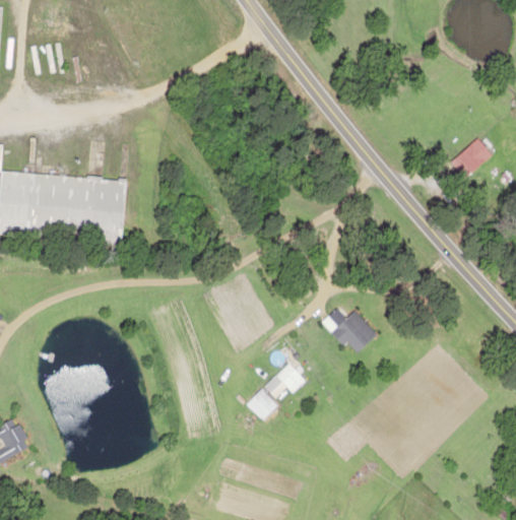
[(466,179),(494,156),(479,138),(451,160),(466,179)]
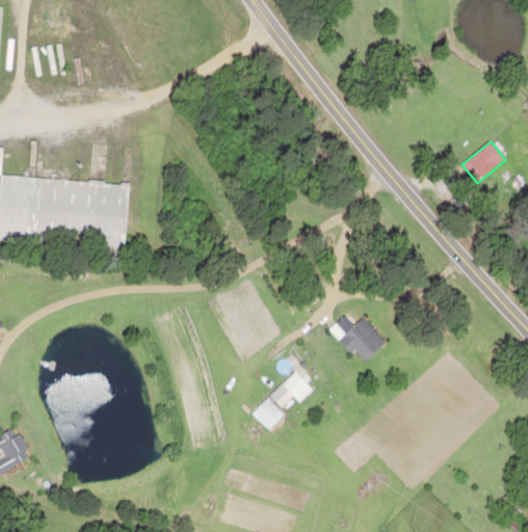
[(0,239),(126,245),(128,182),(0,176),(0,239)]
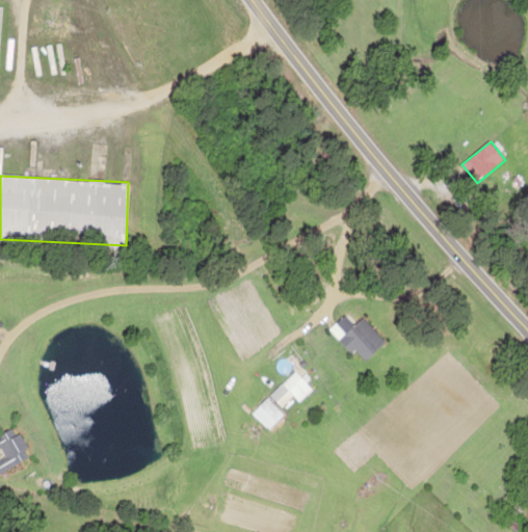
[(341,338),(363,363),(386,343),(364,318),(341,338)]
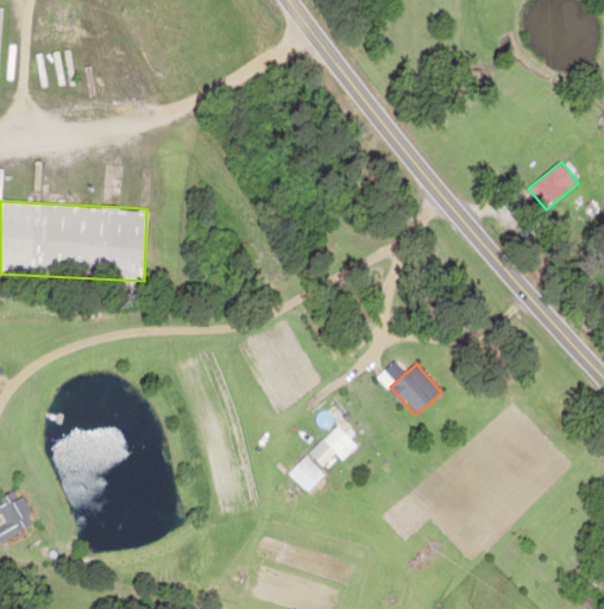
[(359,446),(341,425),(310,452),(323,468),(338,454),(344,460),(359,446)]
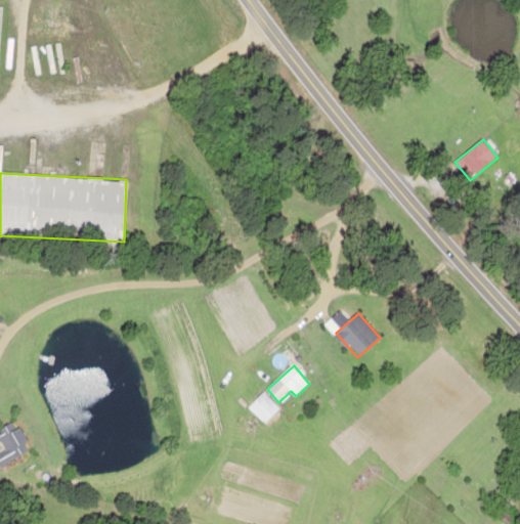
[(256,399),(272,417),(280,408),(264,392),(256,399)]
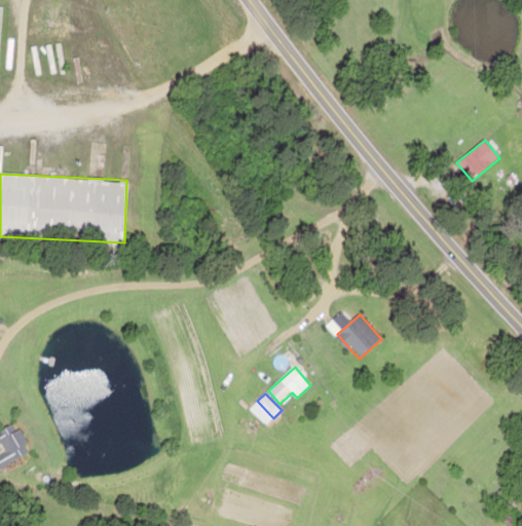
[(31,453),(20,425),(0,431),(0,445),(1,445),(5,457),(0,458),(0,463),(0,464),(31,453)]
